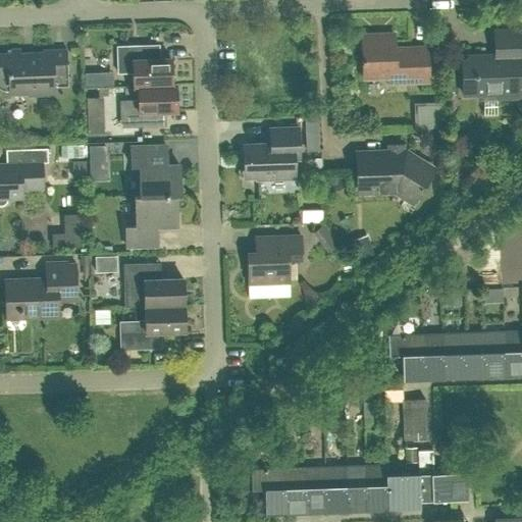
[(496,115),(496,98),(521,96),(521,29),(493,31),(493,32),(494,55),(467,56),(467,60),(463,60),(461,60),(463,95),(480,94),(480,98),(482,98),(483,116),(496,115)]
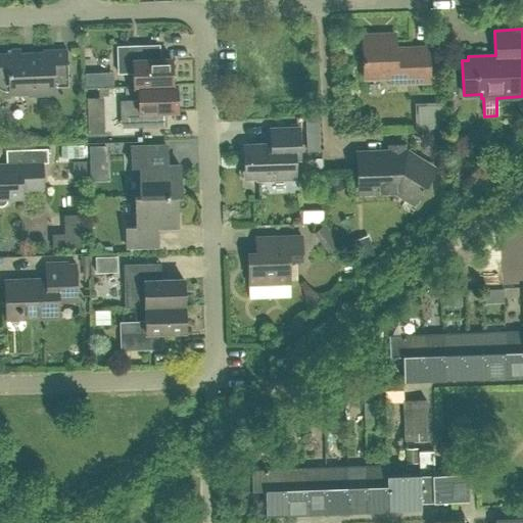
[(363,63),(364,78),(390,77),(390,83),(429,82),(428,49),(395,50),(394,34),(362,35),(363,59),(362,59),(362,63),(363,63)]
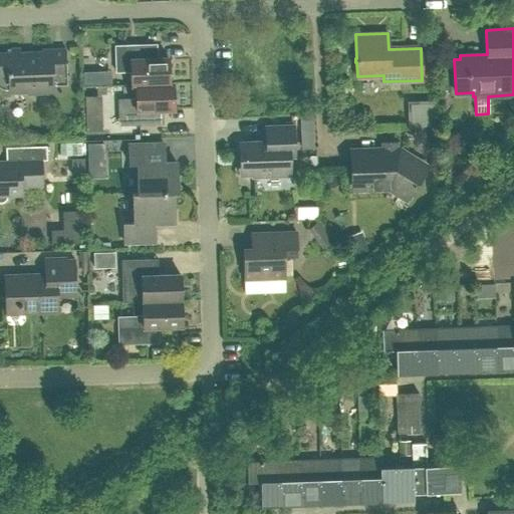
[(153,58),(150,55),(149,44),(115,45),(116,71),(131,71),(131,85),(135,85),(135,84),(169,83),(169,82),(168,57),(153,58)]
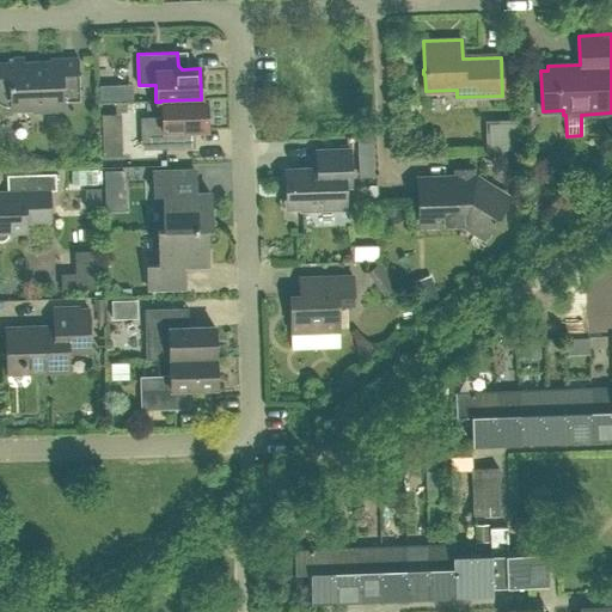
[(7,62),(0,62),(0,104),(2,105),(4,106),(6,106),(7,106),(10,108),(10,110),(32,110),(32,112),(63,111),(63,102),(79,101),(78,57),(49,59),(49,67),(24,67),(23,57),(7,57),(7,62)]
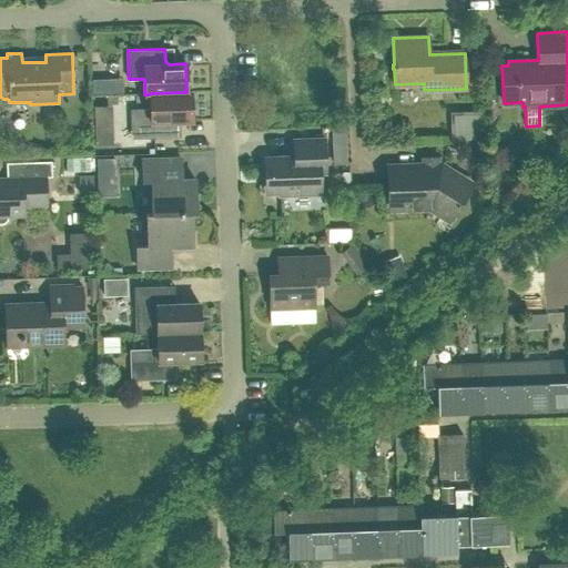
[(122,79),(108,79),(108,92),(123,92),(122,79)]
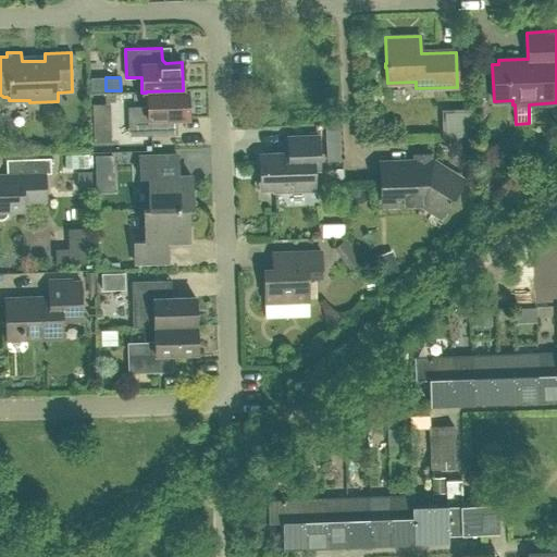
[(188,119),(187,89),(183,89),(183,90),(146,91),(146,93),(147,107),(132,107),(133,135),(148,135),(169,134),(169,122),(171,119),(188,119)]
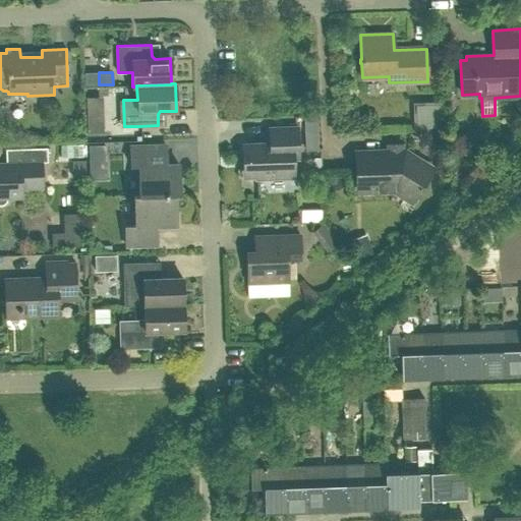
[(87,113),(103,113),(103,97),(85,97),(87,113)]
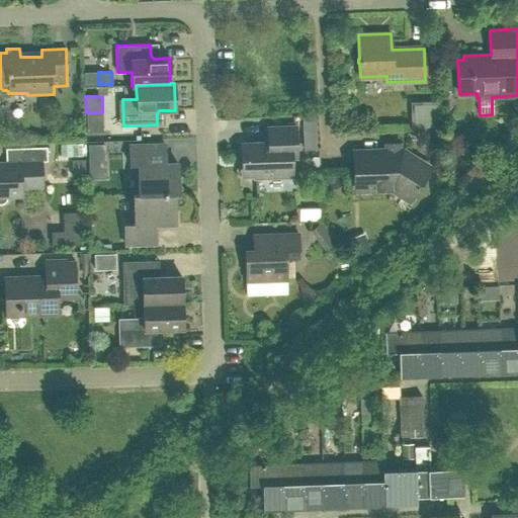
[(415,126),(436,125),(435,103),(414,104),(415,126)]
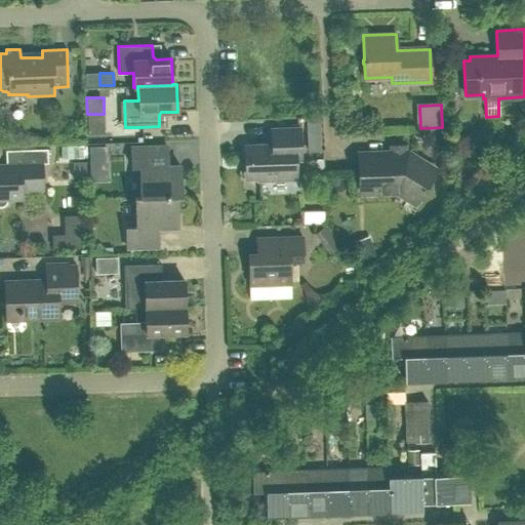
[(295,160),(301,160),(299,127),(271,129),(271,145),(244,145),(245,162),(248,162),(249,179),(258,178),(258,180),(296,179),(296,178),(295,160)]
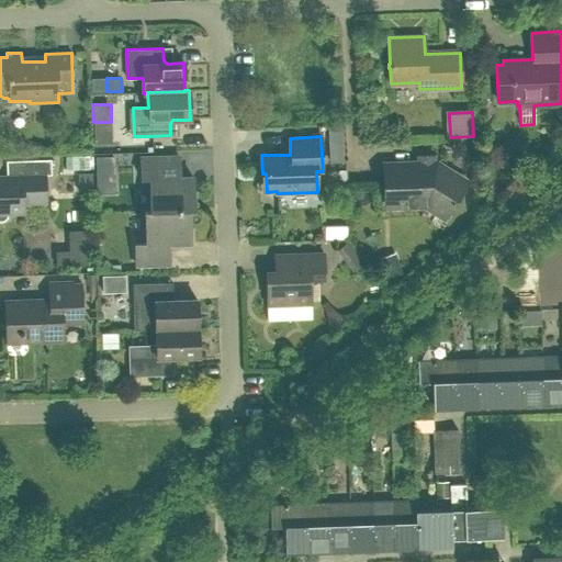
[(340,145),(328,145),(328,164),(341,163),(340,145)]
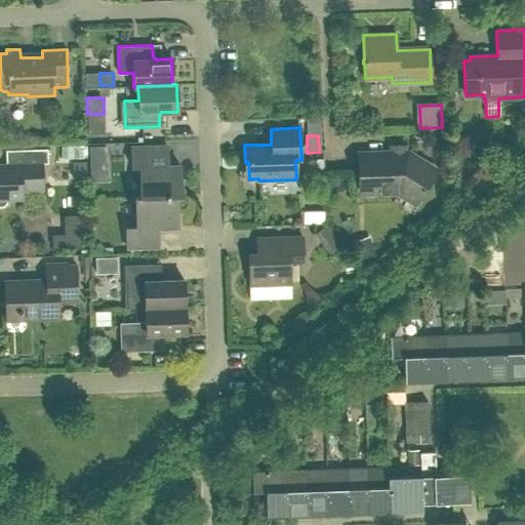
[(89,162),(108,161),(107,146),(89,146),(89,162)]
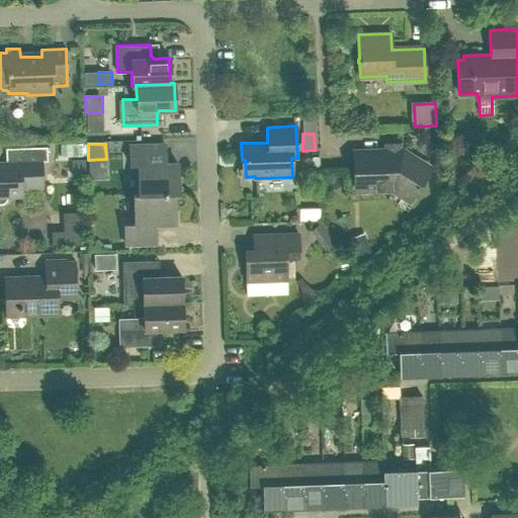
[(178,192),(173,192),(173,176),(177,176),(177,163),(165,163),(164,144),(130,145),(131,166),(138,165),(139,193),(139,194),(178,193),(178,192)]
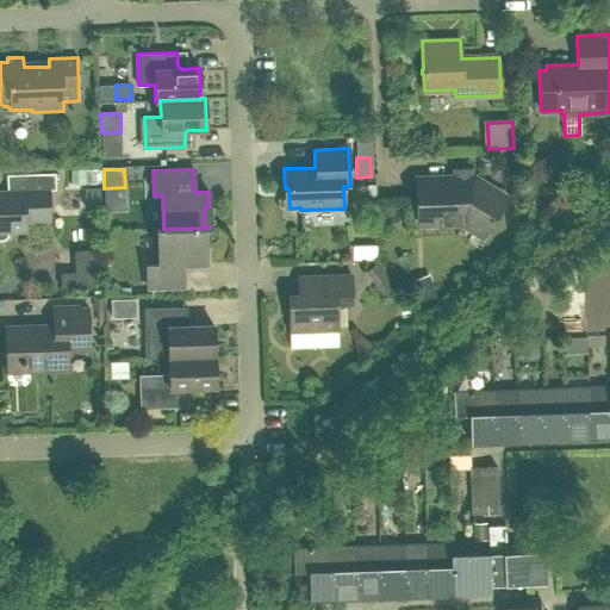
[(5,240),(7,236),(8,232),(26,231),(25,221),(50,219),(49,190),(55,190),(55,173),(18,174),(18,191),(0,191),(0,241),(5,240)]
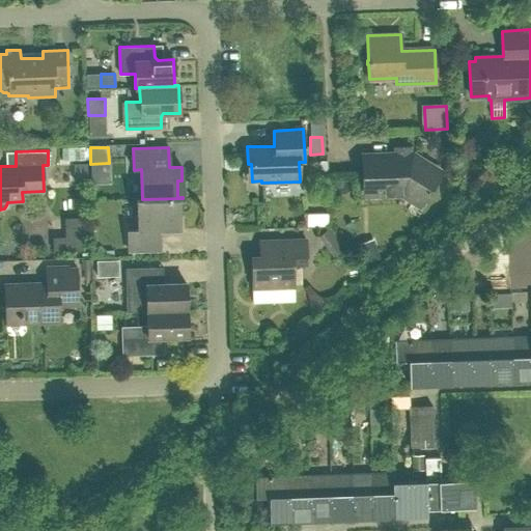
[(415,192),(423,198),(439,172),(412,155),(369,157),(370,194),(415,192)]
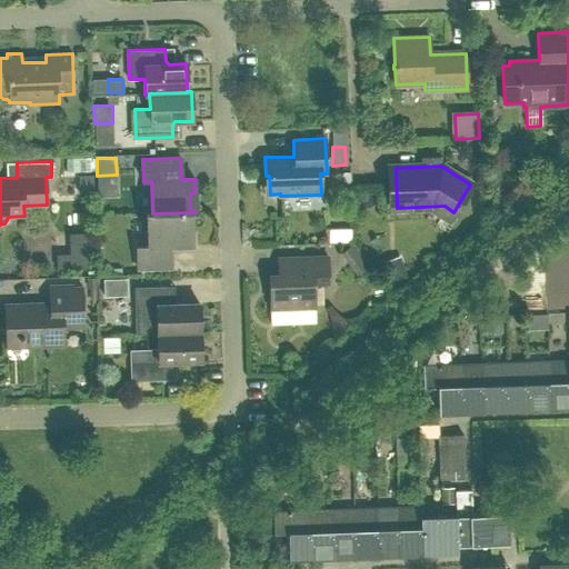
[(370,182),(355,183),(356,210),(371,209),(370,182)]
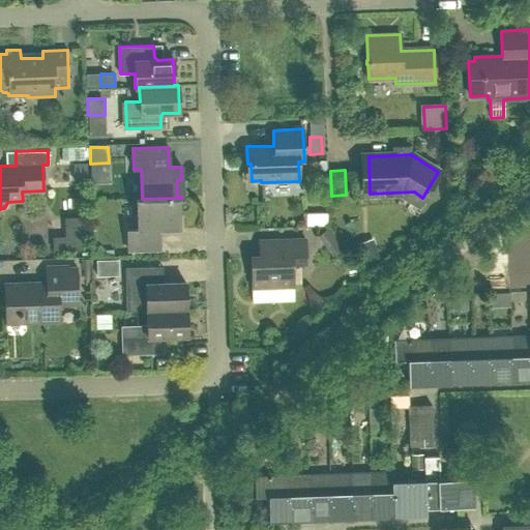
[(138,229),(127,229),(128,251),(158,249),(158,230),(179,229),(178,215),(174,215),(174,199),(182,198),(142,199),(142,198),(137,199),(138,229)]
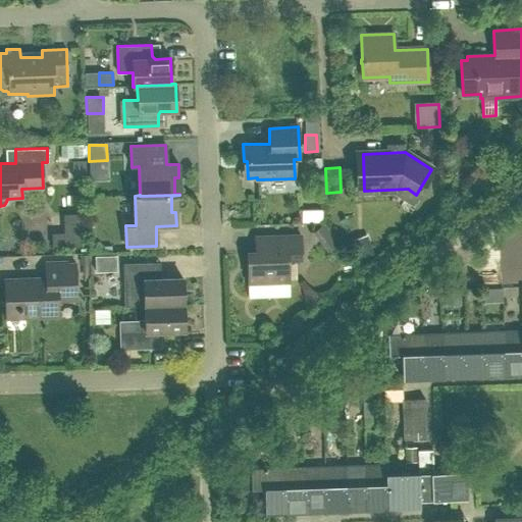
[(327,252),(338,243),(323,224),(312,232),(327,252)]
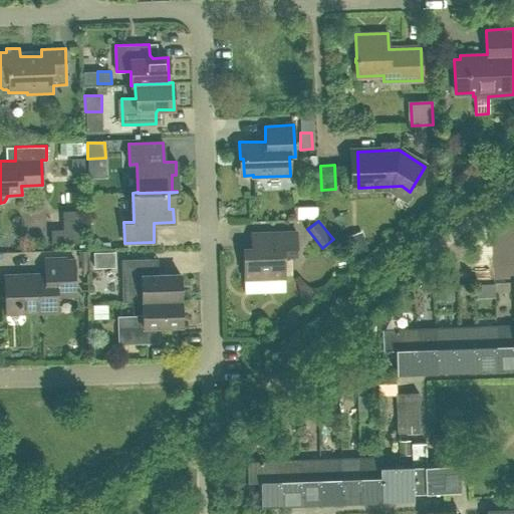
[(81,243),(80,229),(62,230),(51,230),(51,244),(81,243)]
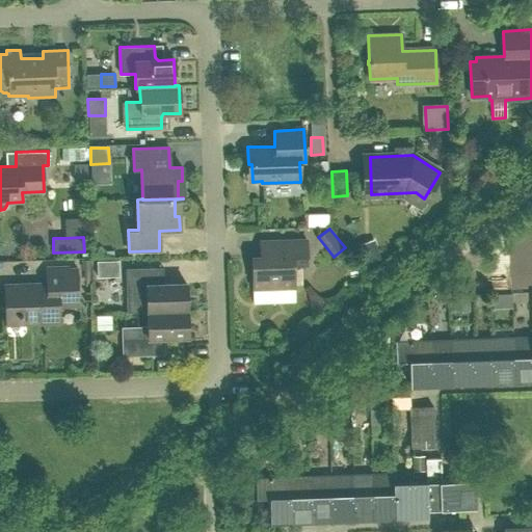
[(251,258),(253,289),(294,287),(293,267),(308,266),(307,240),(260,241),(260,257),(251,258)]
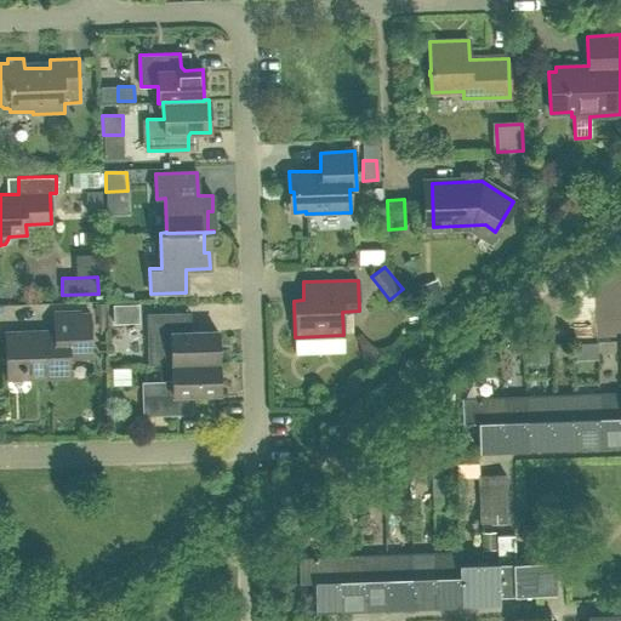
[(91,357),(90,313),(89,313),(89,317),(80,317),(80,312),(53,312),(53,334),(5,336),(6,376),(28,375),(30,377),(43,377),(45,374),(69,374),(69,357),(91,357)]
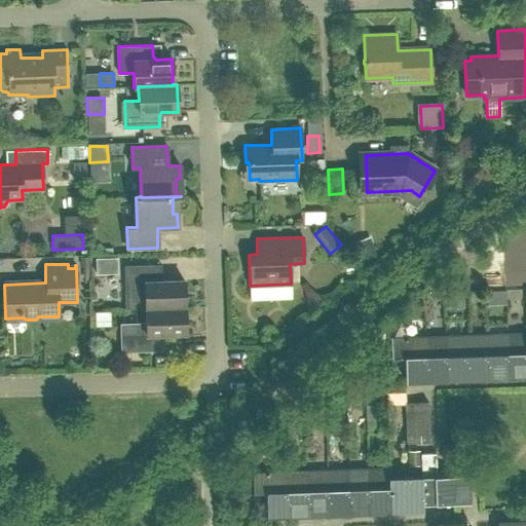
[(124,295),(125,309),(145,308),(185,307),(184,280),(153,282),(152,265),(123,266),(124,295)]
